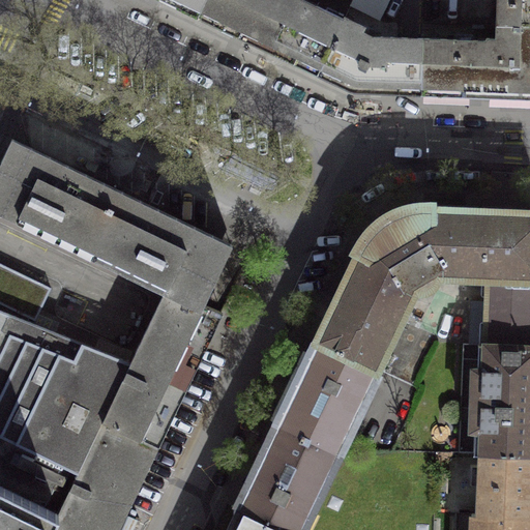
[(159,0),(198,18),(206,0),(159,0)]
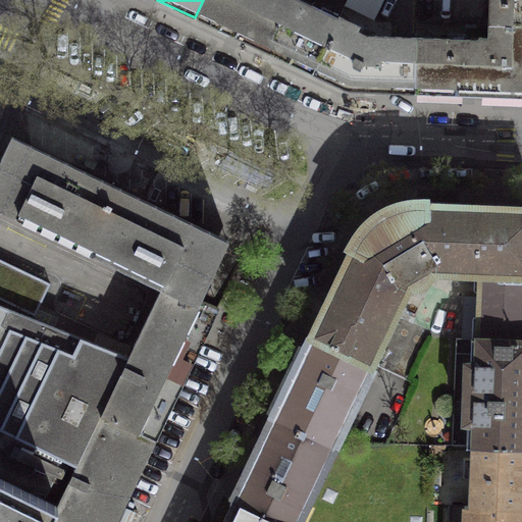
[(340,16),(301,0),(203,0),(195,17),(253,46),(312,74),(340,16)]
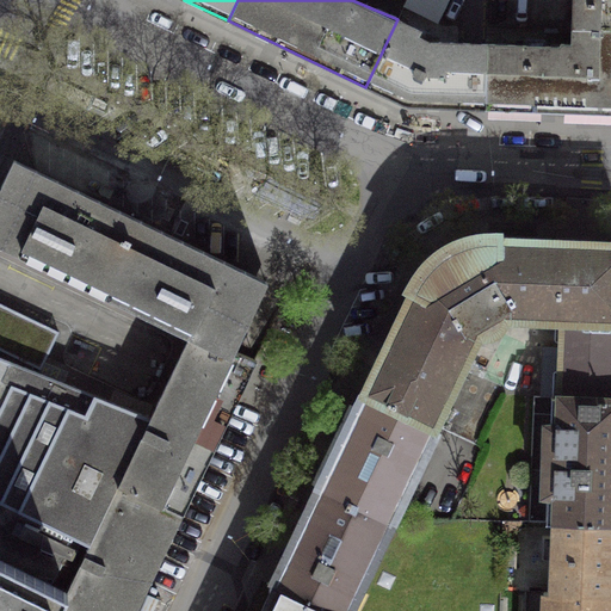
[(352,0),(397,19),(406,0),(352,0)]
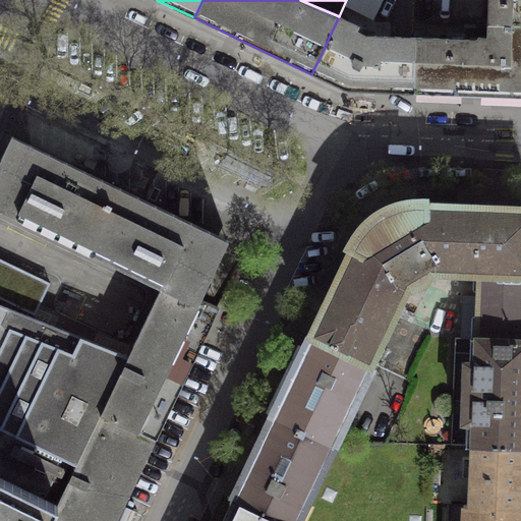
[(382,0),(346,0),(344,4),(372,19),(382,0)]
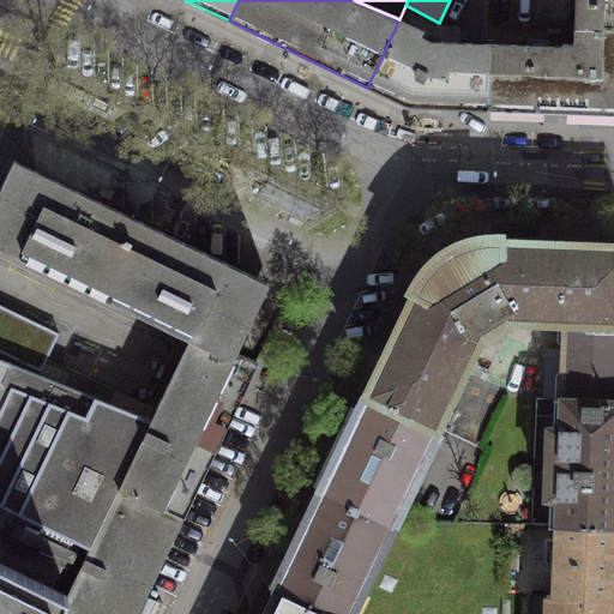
[(613,30),(613,0),(575,0),(575,30),(613,30)]
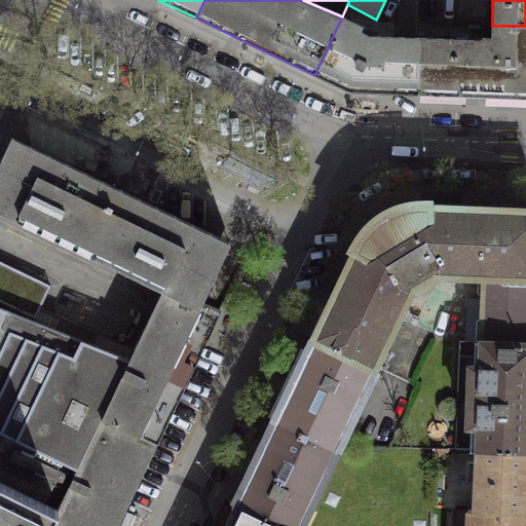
[(362,27),(342,16),(314,75),(349,91),(377,92),(403,94),(418,95),(418,92),(420,37),(413,37),(405,37),(369,36),(360,31),(362,27)]
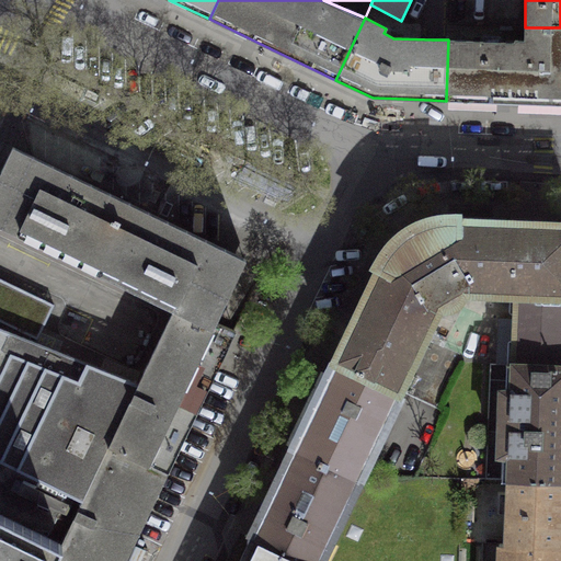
[(560,103),(560,27),(525,27),(525,38),(513,38),(514,42),(448,39),(446,99),(560,103)]
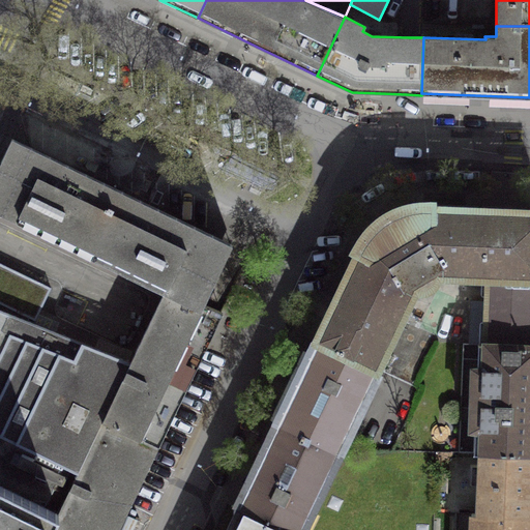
[(122,192),(12,139),(0,164),(0,212),(90,257),(122,192)]
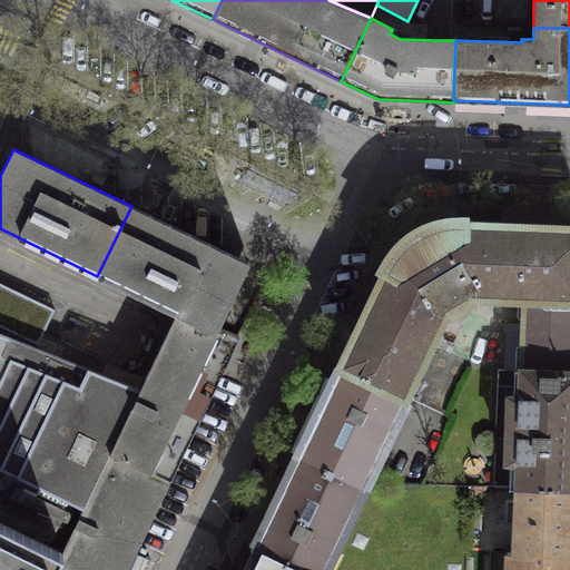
[(249,262),(131,206),(97,276),(177,314),(215,333),(218,326),(249,262)]
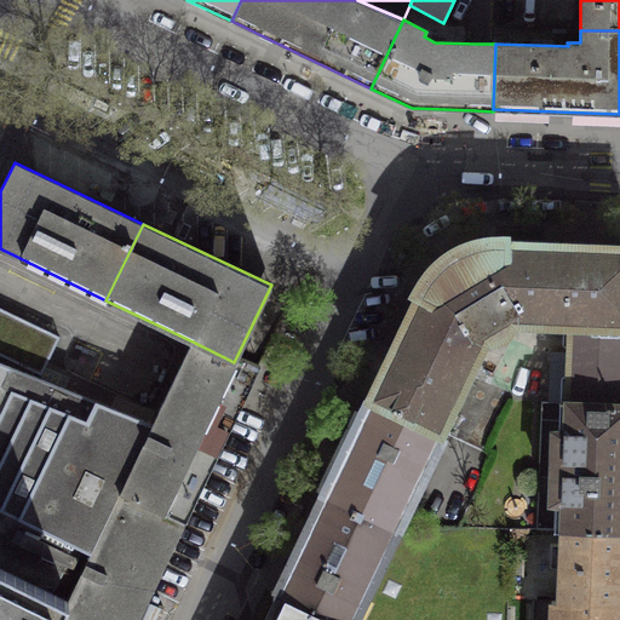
[(494,242),(471,247),(453,256),(438,267),(425,286),(414,306),(371,396),(441,431),(486,338),(493,338),(499,338),(504,336),(506,334),(510,329),(511,322),(569,325),(567,403),(619,403),(619,246),(518,242),(494,242)]
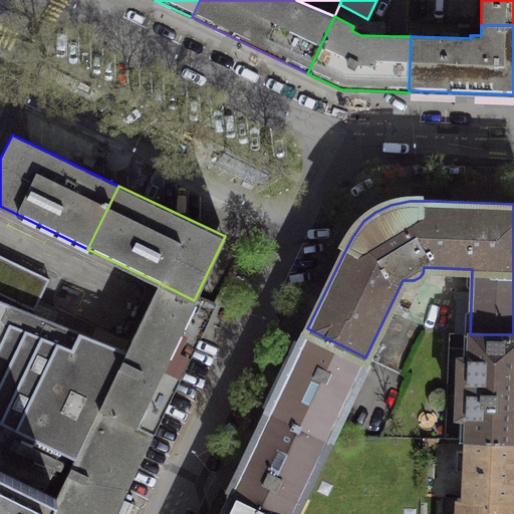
[(0,421),(75,457),(99,408),(126,350),(27,311),(28,308),(34,310),(49,279),(0,255),(0,421)]
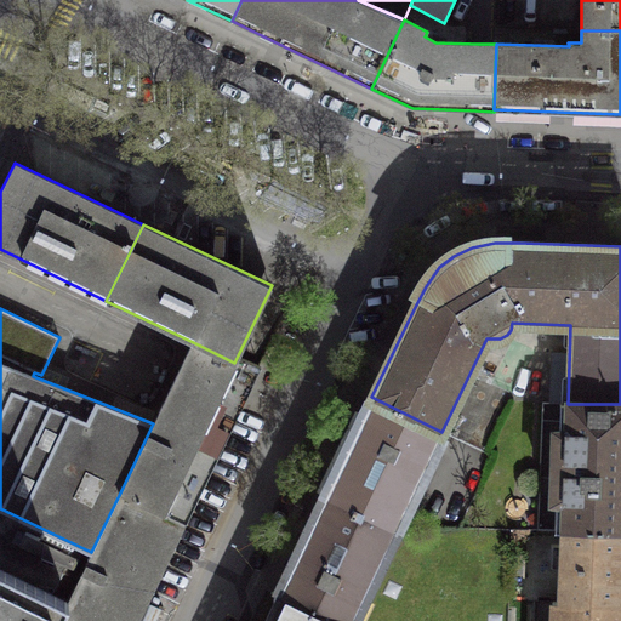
[(234,363),(193,342),(184,358),(153,423),(120,493),(184,523),(249,391),(260,366),(238,355),(234,363)]
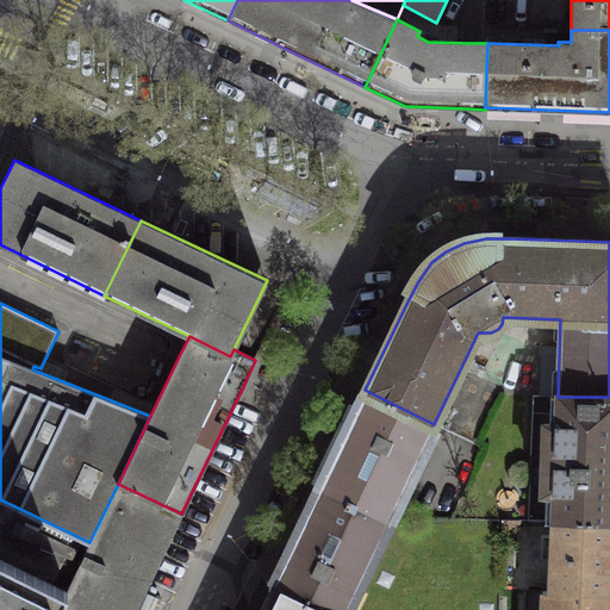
[(434,424),(365,390),(318,486),(390,521),(435,425),(434,424)]
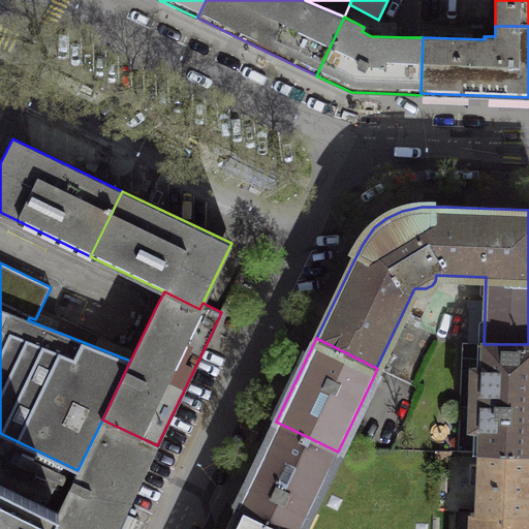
[(528,344),(484,344),(479,453),(528,454),(528,344)]
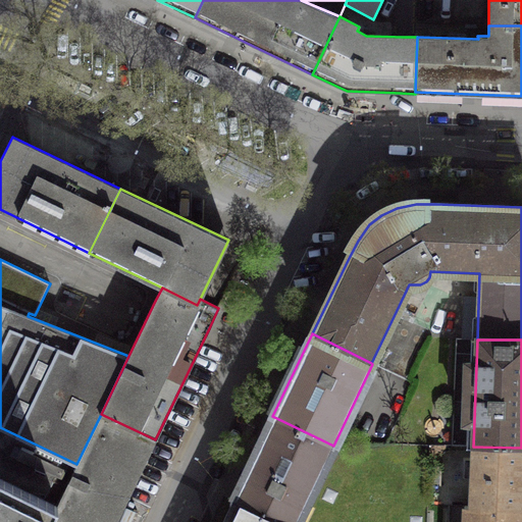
[(115,521),(155,439),(101,414),(76,464),(57,504),(48,521),(115,521)]
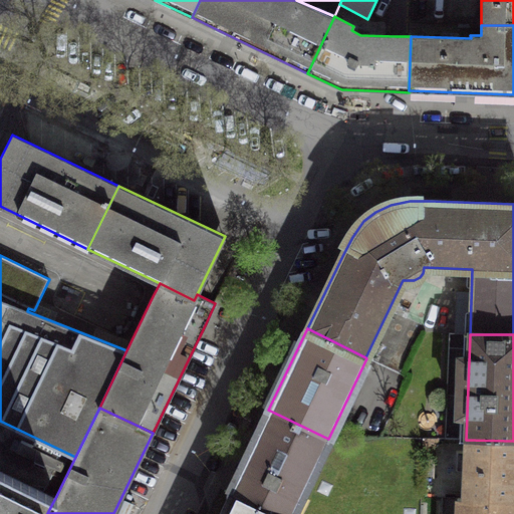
[(278,513),(291,513),(328,439),(268,410),(229,491),(278,513)]
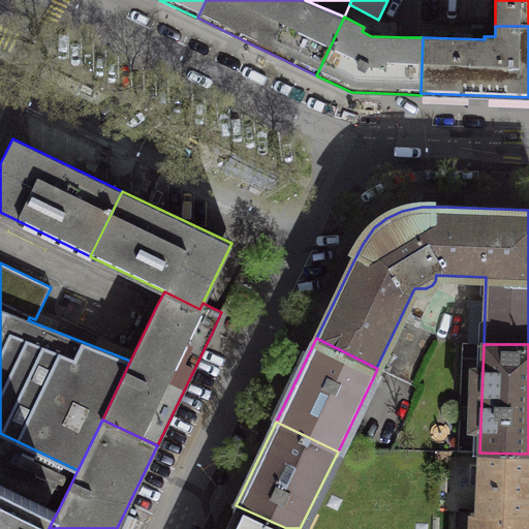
[(0,483),(58,510),(78,470),(0,433),(0,483)]
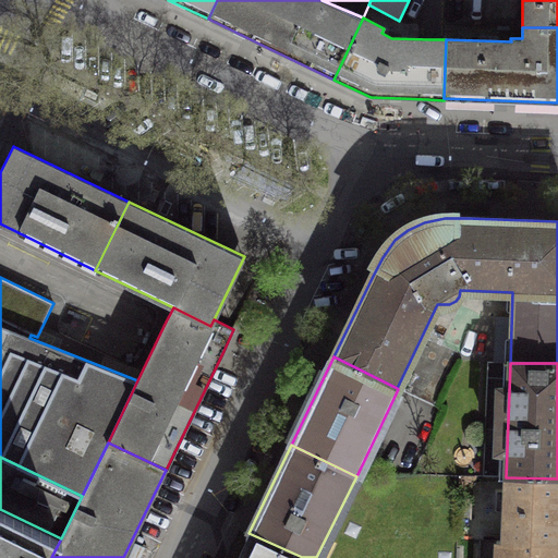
[(557,544),(557,478),(506,477),(502,541),(502,544),(557,544)]
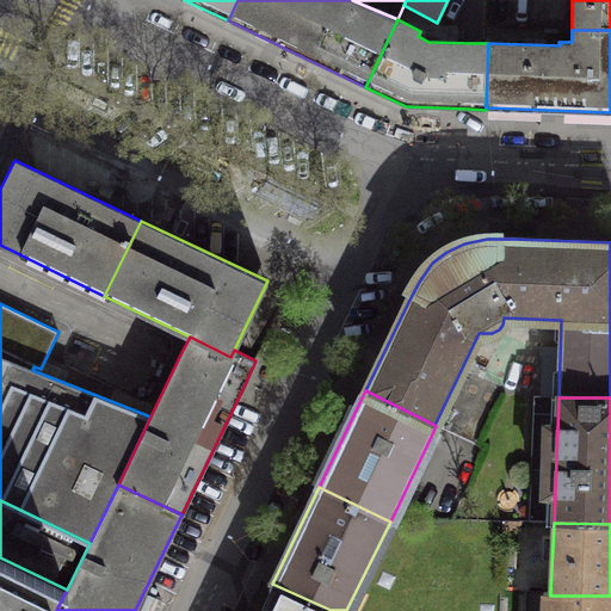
[(56,610),(67,590),(0,557),(0,610),(56,610)]
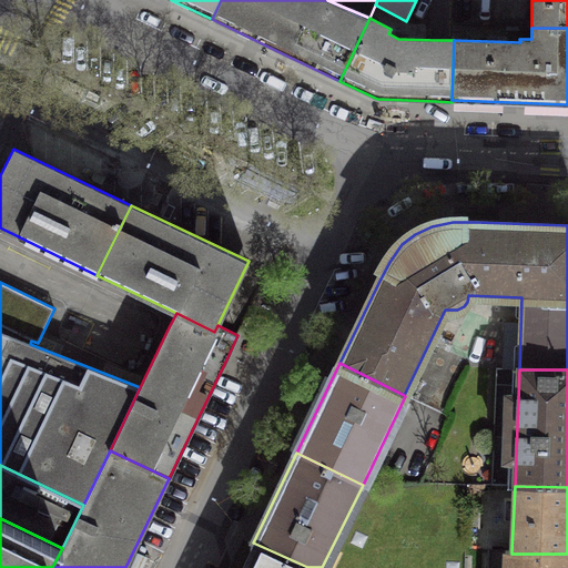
[(307,567),(253,543),(240,567),(307,567)]
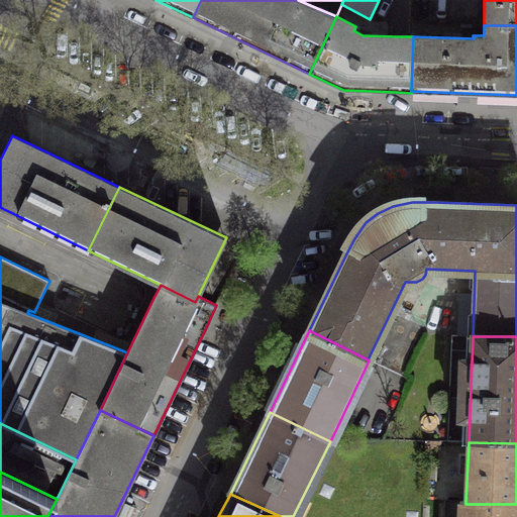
[(516,516),(516,504),(466,504),(466,501),(445,501),(444,516),(516,516)]
